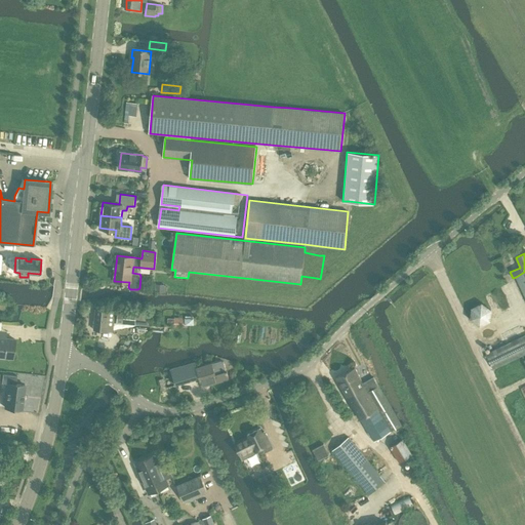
[(524,296),(524,272),(516,277),(524,296)]
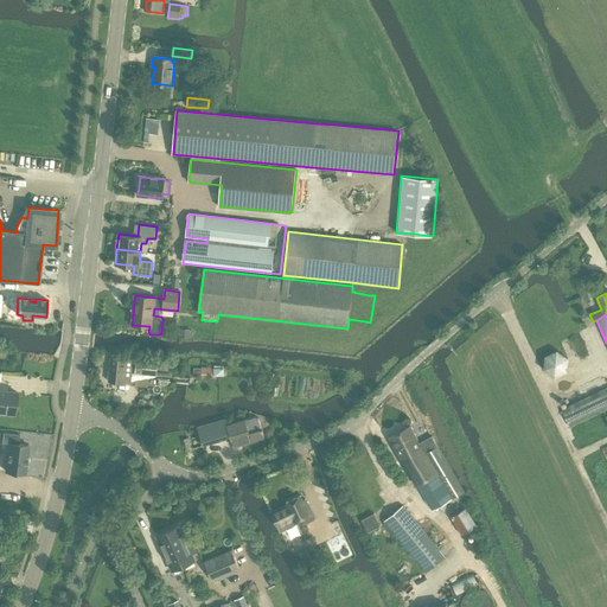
[(554,377),(567,372),(568,358),(557,350),(544,356),(543,369),(554,377)]
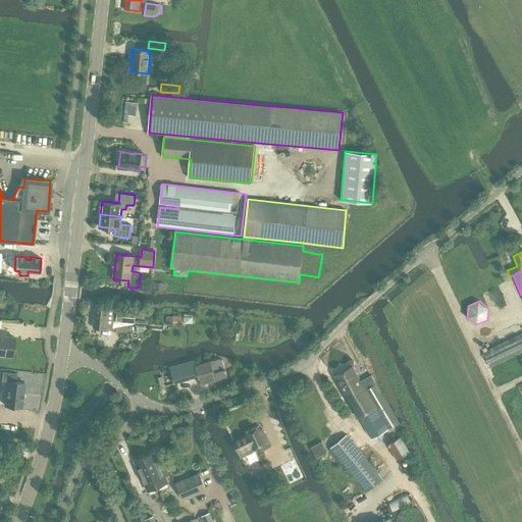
[(139,312),(96,307),(94,327),(112,329),(113,319),(138,322),(139,317),(148,318),(149,312),(140,311),(139,312)]
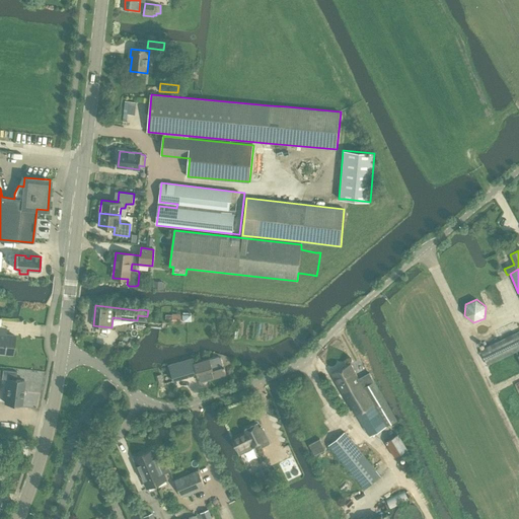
[(518,330),(480,350),(488,364),(518,349),(518,354),(518,356),(518,358),(518,330)]
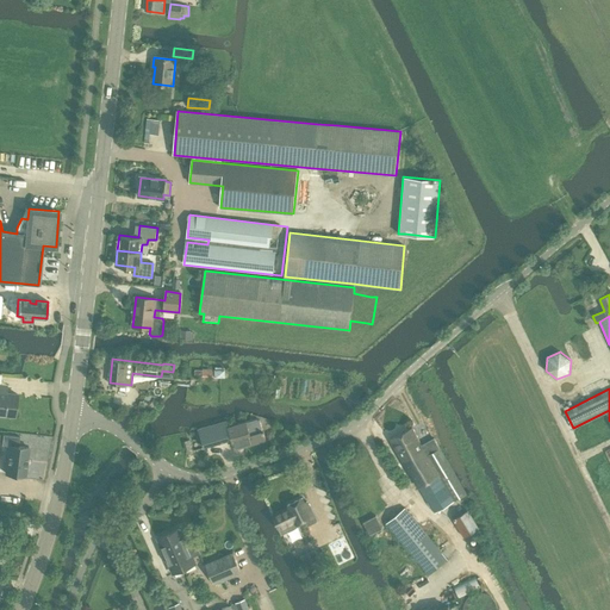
[(0,414),(16,416),(17,394),(0,392),(0,414)]
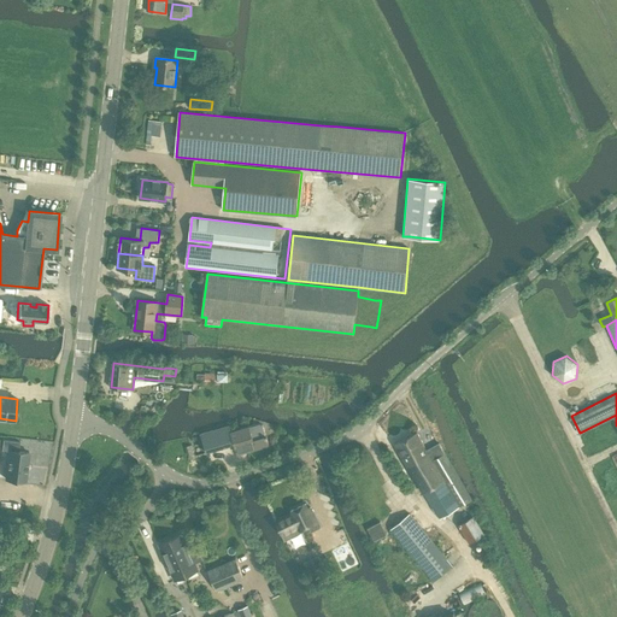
[(233,438),(238,454),(269,445),(264,428),(263,424),(259,423),(229,433),(227,427),(218,429),(222,442),(230,439),(230,438),(233,438)]
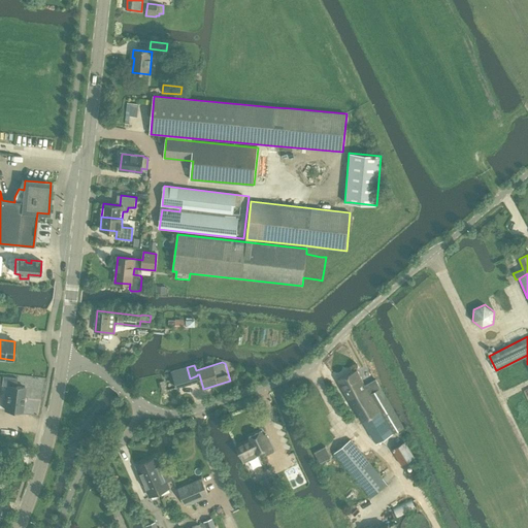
[(365,385),(356,369),(338,380),(374,441),(376,443),(403,427),(381,388),(375,378),(365,385)]
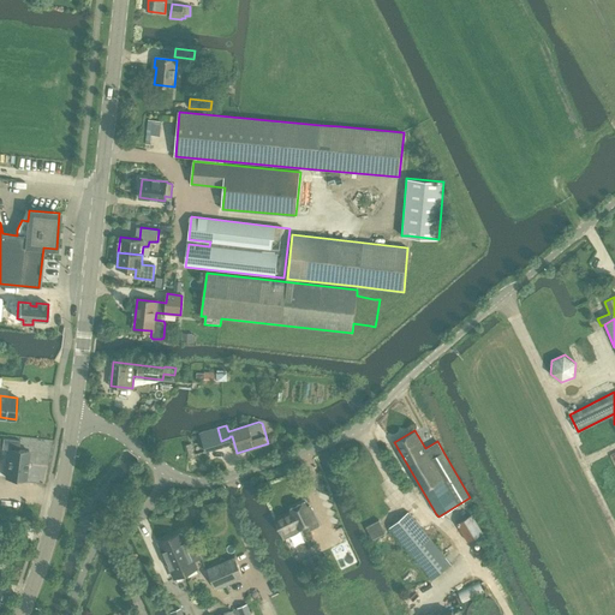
[(207,452),(220,448),(216,436),(203,440),(207,452)]
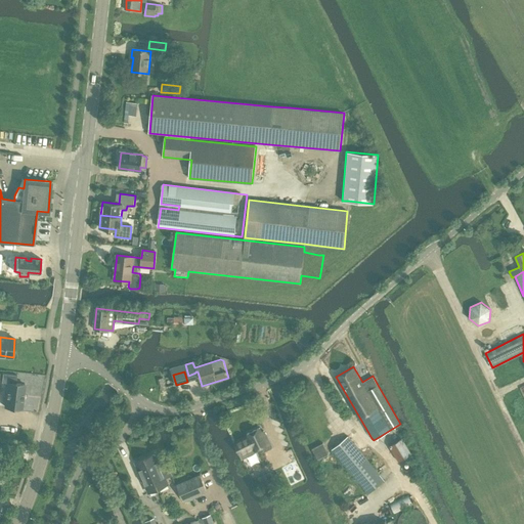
[(7,383),(4,406),(22,408),(25,385),(15,384),(16,376),(2,374),(1,383),(7,383)]
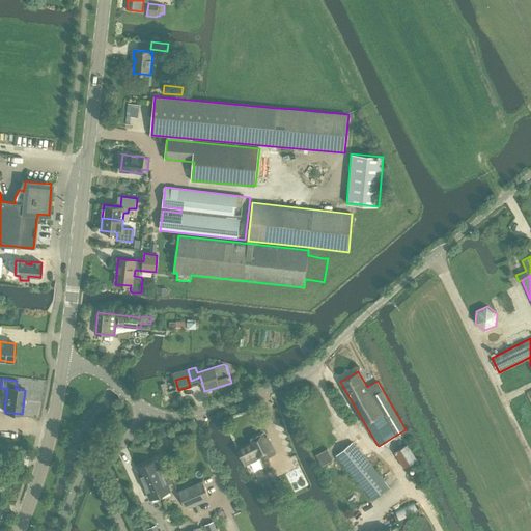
[(238,447),(236,447),(246,465),(259,457),(258,455),(266,452),(268,457),(275,454),(273,449),(274,449),(268,437),(266,438),(263,434),(250,440),(251,441),(238,447)]
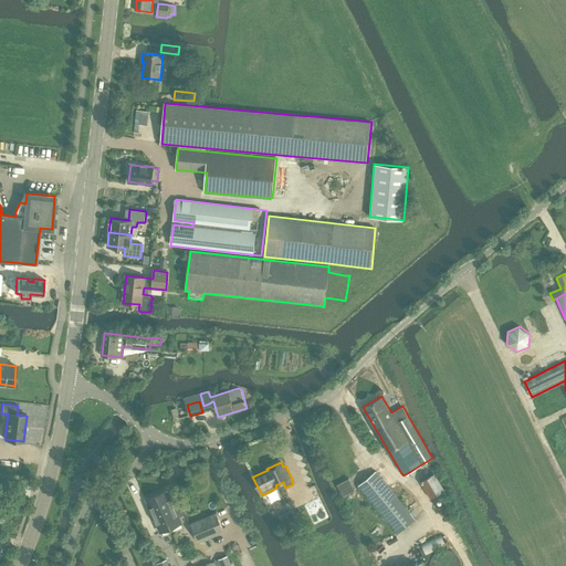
[(398,533),(415,519),(375,472),(358,485),(398,533)]
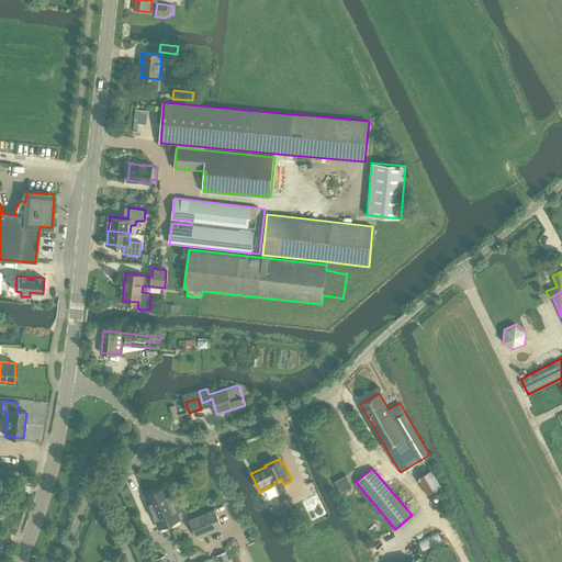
[(428,495),(441,487),(431,470),(418,478),(428,495)]
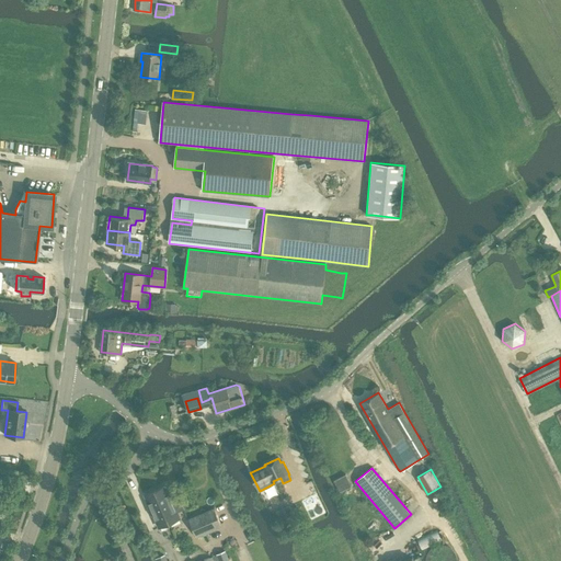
[(173,503),(165,485),(156,490),(170,523),(180,518),(178,512),(183,510),(180,500),(173,503)]
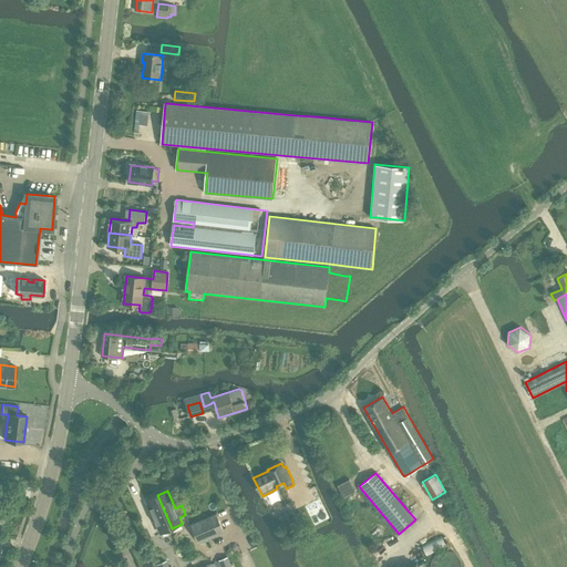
[(161,533),(172,528),(157,495),(146,500),(161,533)]
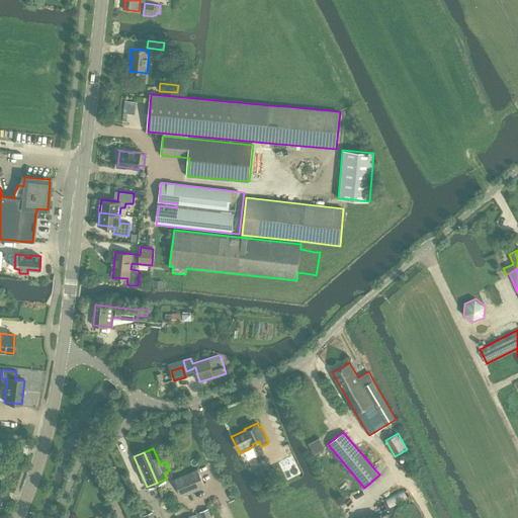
[(181,496),(205,486),(198,469),(174,480),(181,496)]
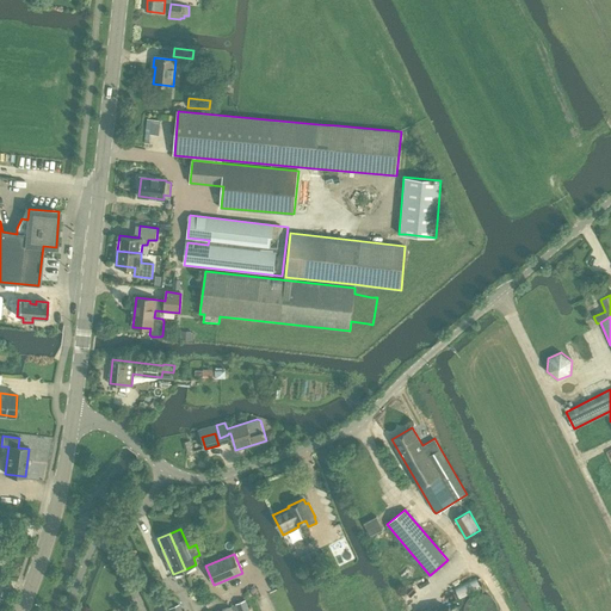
[(461,599),(482,588),(476,576),(455,588),(461,599)]
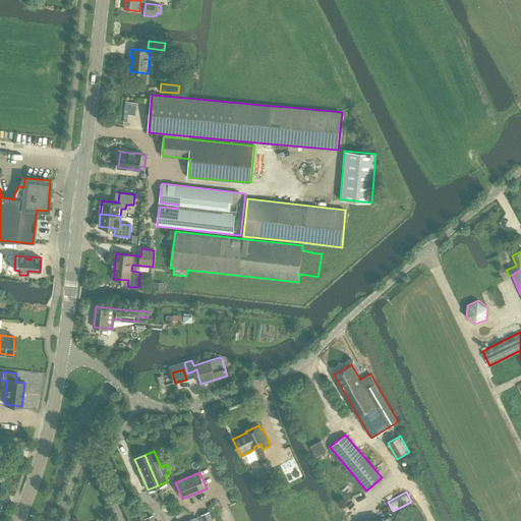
[(212,520),(209,512),(200,515),(203,520),(212,520)]
